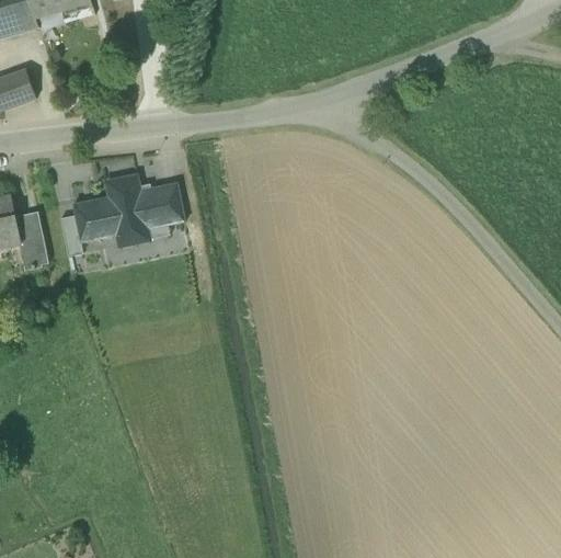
[(0,0),(0,37),(37,26),(34,15),(29,0),(0,0)]
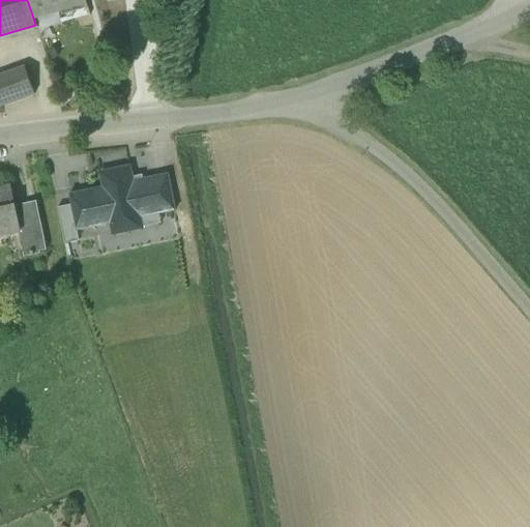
[(27,0),(32,15),(79,0),(27,0)]
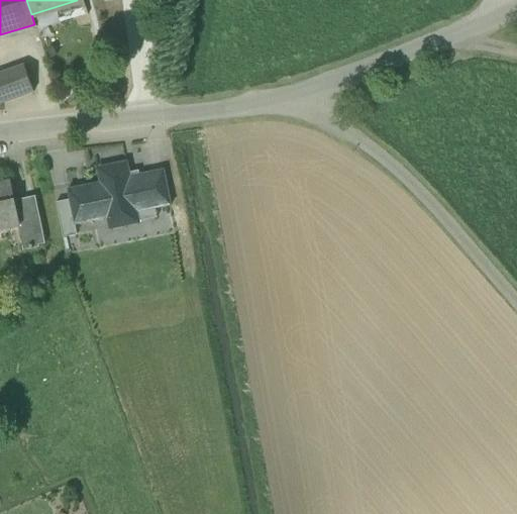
[(24,63),(0,71),(0,100),(33,89),(24,63)]
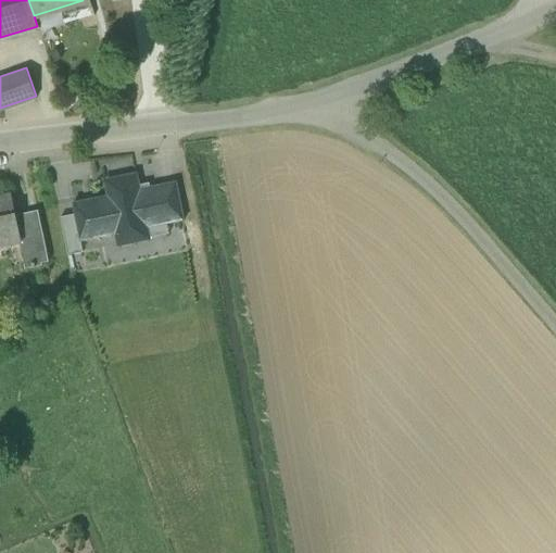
[(108,195),(73,201),(81,240),(116,233),(118,244),(151,238),(149,226),(166,223),(159,183),(149,185),(150,191),(140,192),(136,173),(104,179),(108,195)]
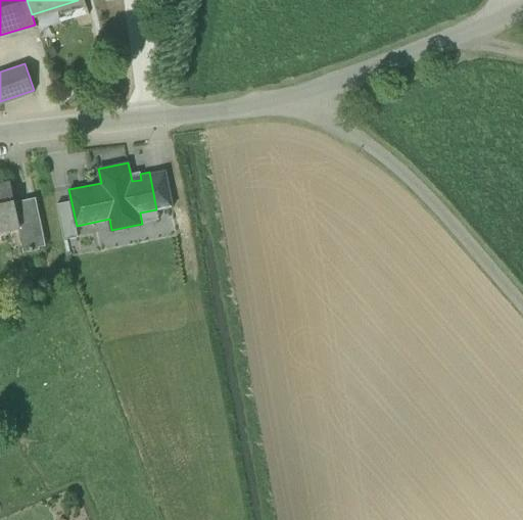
[(10,182),(0,184),(0,223),(16,220),(17,226),(19,225),(14,200),(10,182)]
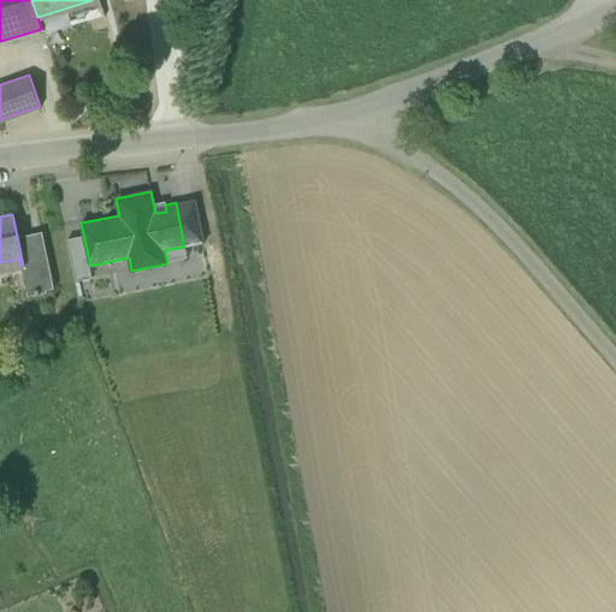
[(41,231),(17,236),(23,265),(21,266),(28,296),(46,291),(46,289),(53,287),(41,231)]
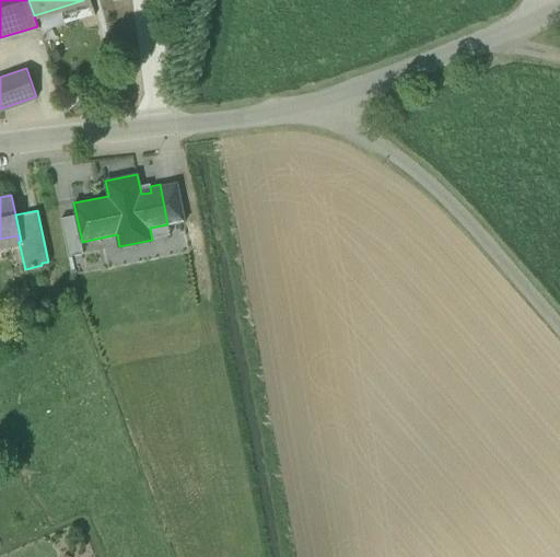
All buildings are outlined.
